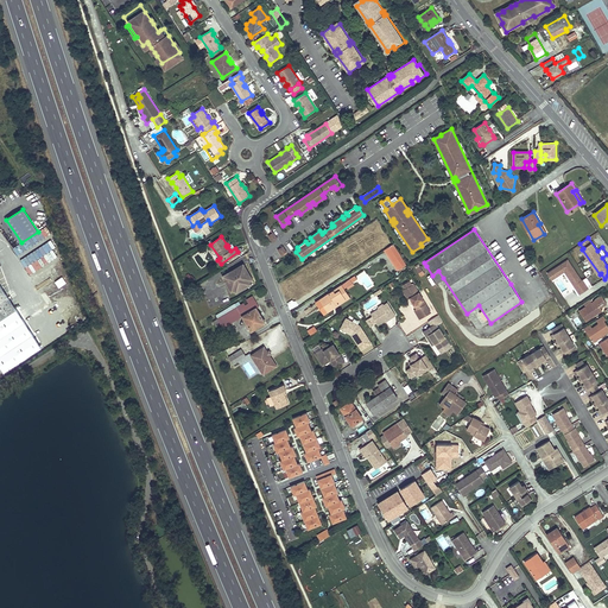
[(400,254),(393,244),(386,248),(399,268),(406,265),(400,254)]
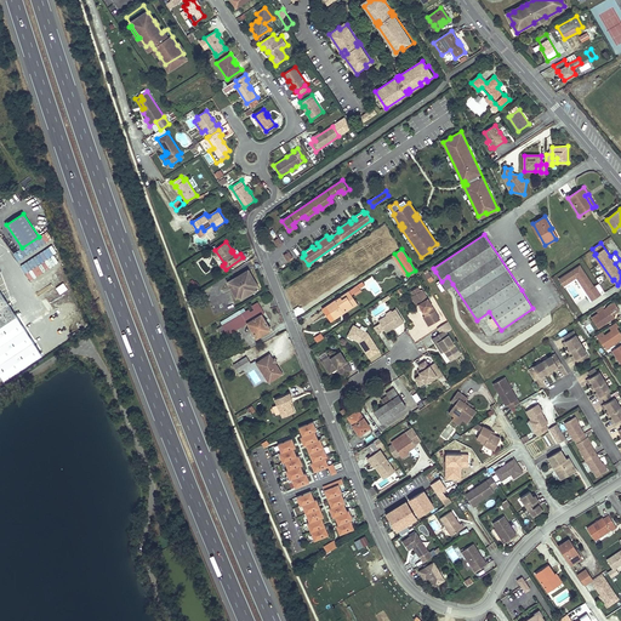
[(580,265),(559,278),(564,285),(576,278),(591,300),(600,294),(596,285),(594,286),(580,265)]
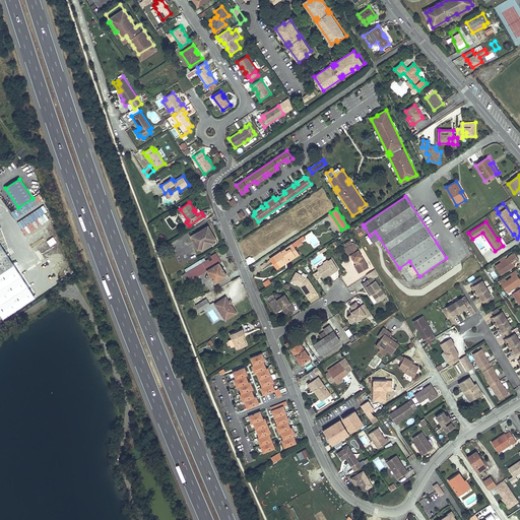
[(359,224),(353,226),(359,237),(364,235),(359,224)]
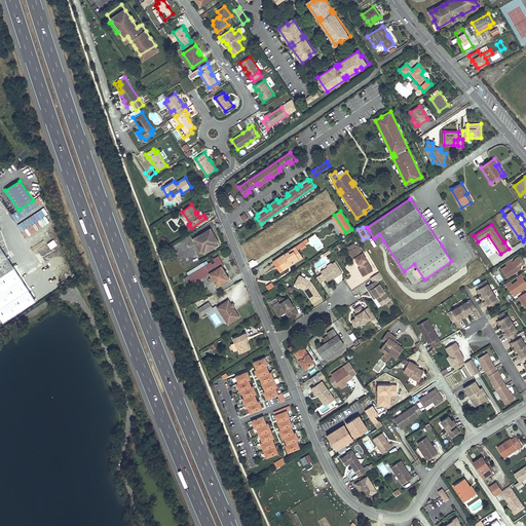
[(219,242),(211,229),(203,233),(207,238),(202,240),(200,235),(192,239),(200,253),(203,251),(207,250),(207,251),(213,247),(213,246),(216,243),(219,242)]
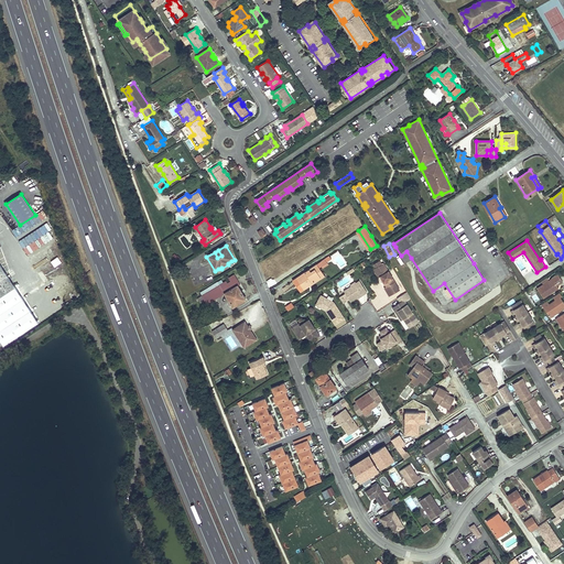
[(411,258),(407,251),(401,256),(405,262),(411,258)]
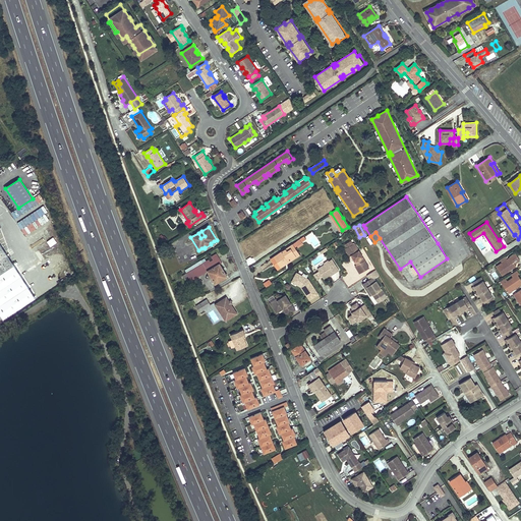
[(215,244),(214,241),(211,243),(211,244),(205,248),(205,247),(201,248),(203,251),(215,244)]
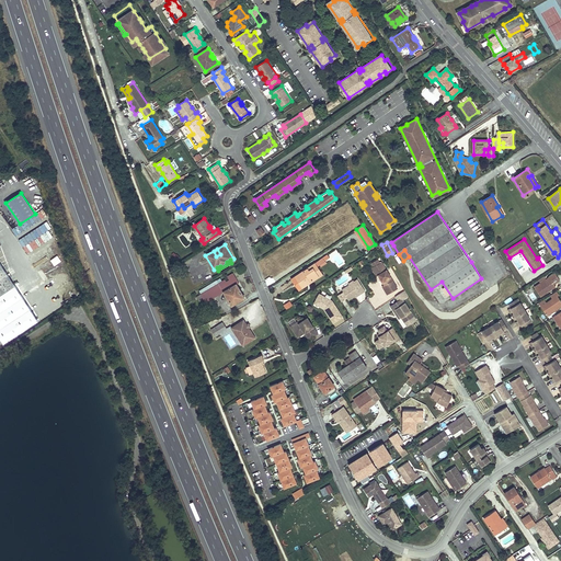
[(397,288),(380,262),(379,263),(377,260),(370,264),(373,267),(370,268),(376,277),(377,276),(380,279),(384,285),(381,286),(387,295),(397,288)]
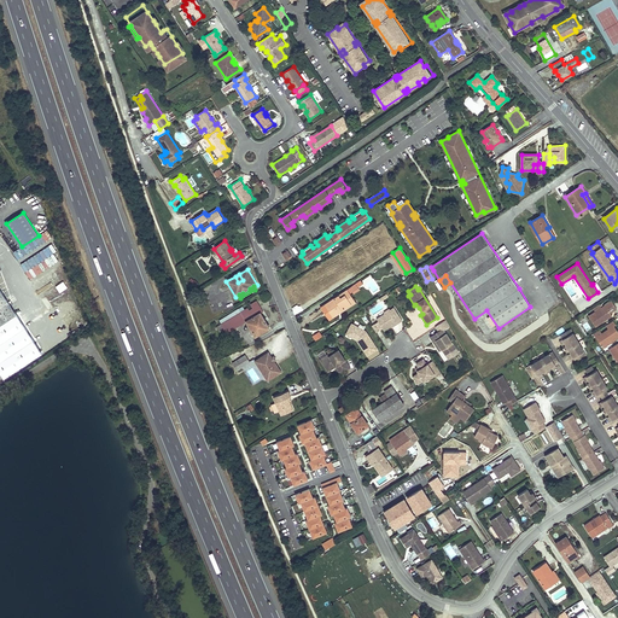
[(0,325),(17,314),(0,289),(0,325)]
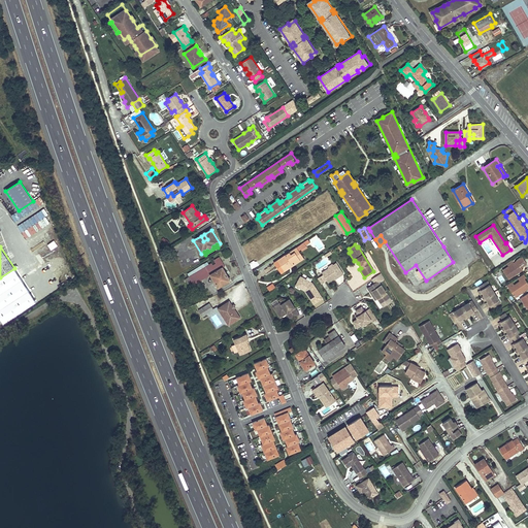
[(304,258),(297,248),(290,252),(292,255),(296,252),(300,259),(301,260),(304,258)]
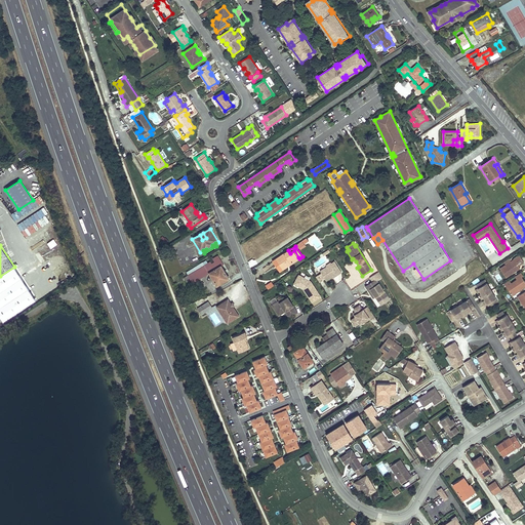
[(290,253),(288,250),(276,258),(282,269),(287,266),(286,265),(289,263),(290,264),(294,260),(294,259),(298,257),(294,250),(290,253)]
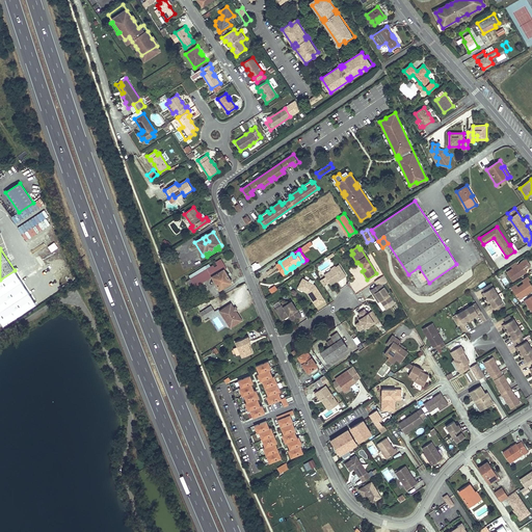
[(227,268),(221,259),(216,263),(217,265),(214,267),(218,273),(224,269),(227,268)]
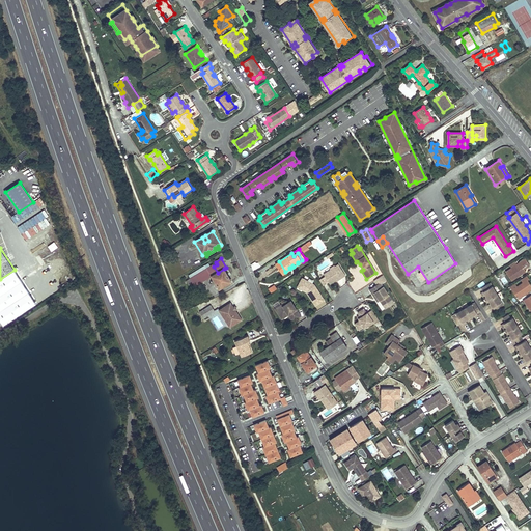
[(530,264),(526,258),(505,271),(511,280),(526,271),(525,269),(530,264)]
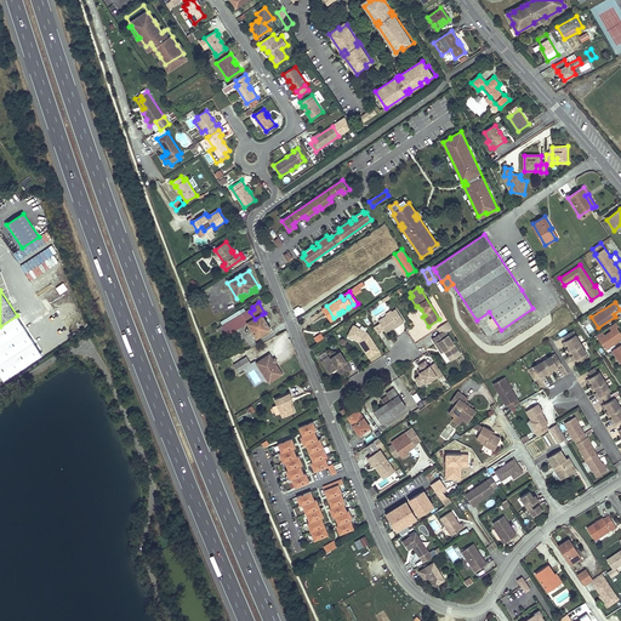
[(326,306),(322,309),(330,322),(335,319),(334,318),(326,306)]
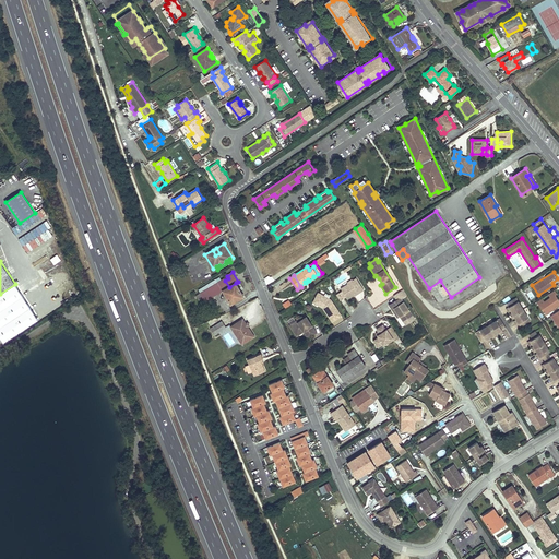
[(348,284),(340,289),(342,292),(345,297),(347,299),(353,295),(359,292),(360,293),(364,290),(356,278),(352,282),(353,283),(348,285),(348,284)]
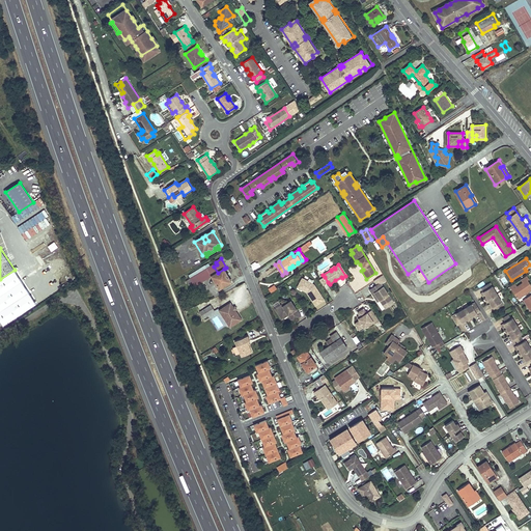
[(218,273),(214,267),(208,270),(207,268),(190,279),(192,281),(195,286),(212,276),(218,273)]
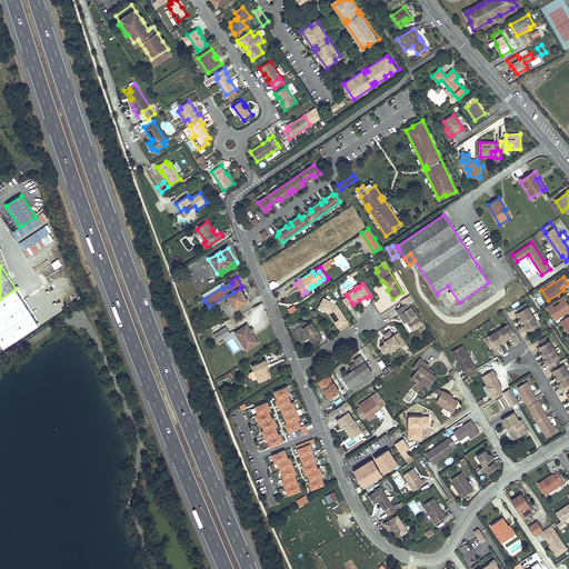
[(248,301),(240,288),(233,292),(227,296),(235,310),(248,301)]
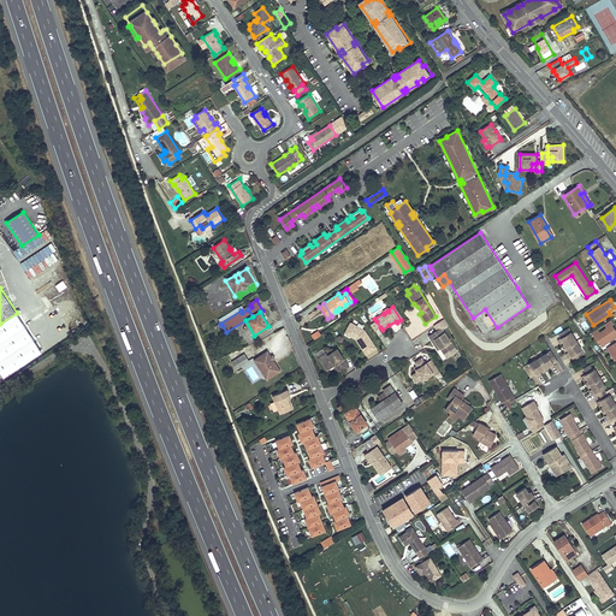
[(17,313),(0,324),(0,338),(23,324),(17,313)]
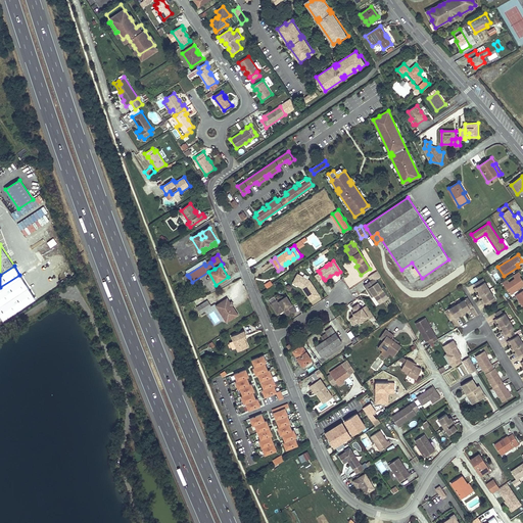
[(379,275),(377,271),(368,277),(371,281),(366,284),(369,288),(366,289),(369,294),(371,292),(373,295),(379,303),(387,298),(374,279),(379,275)]
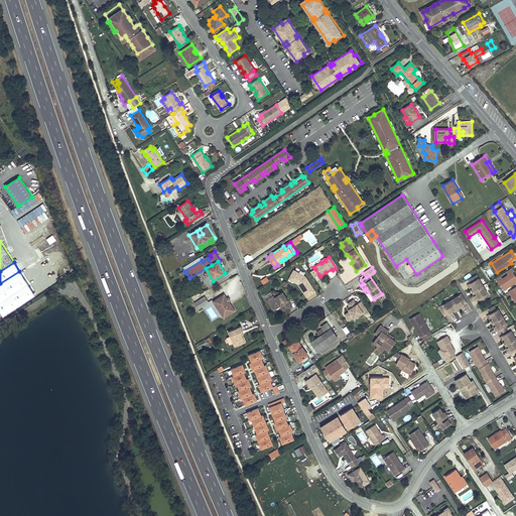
[(514,270),(512,267),(506,271),(508,274),(498,281),(502,288),(510,283),(511,285),(515,281),(515,276),(513,271),(514,270)]
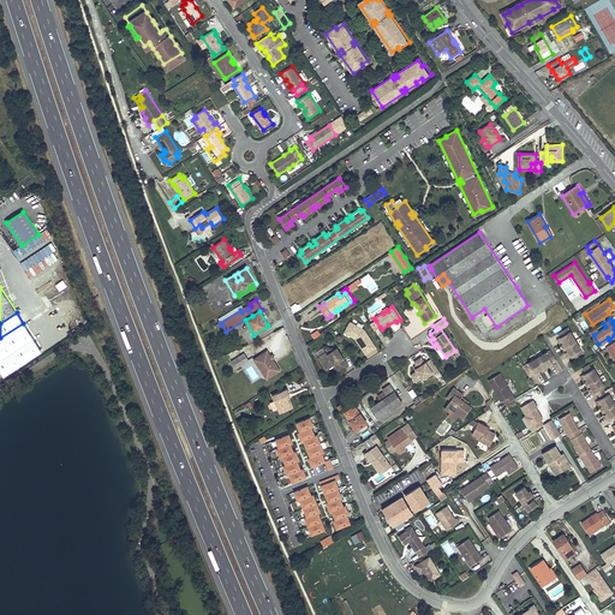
[(364,330),(350,323),(344,333),(352,336),(352,335),(356,336),(354,339),(356,339),(365,353),(375,347),(364,330)]
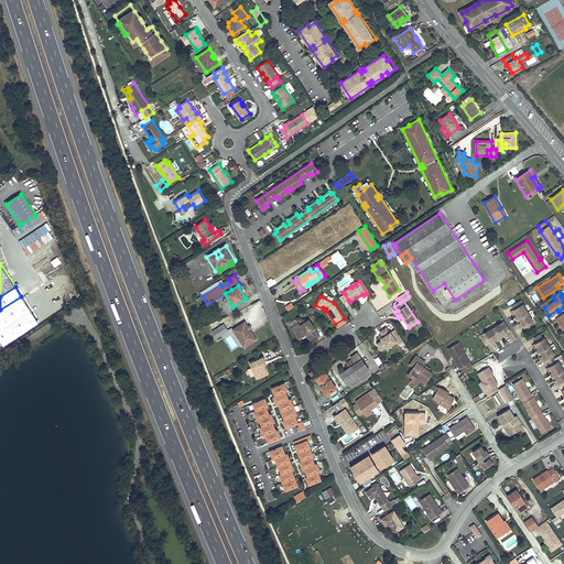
[(523,304),(521,300),(511,306),(513,310),(523,304)]
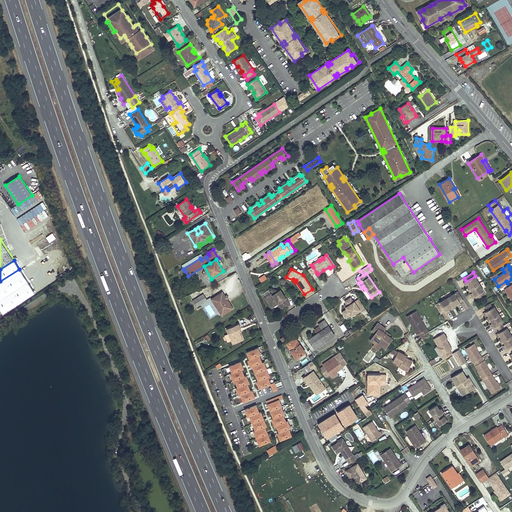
[(483,291),(475,276),(466,281),(464,282),(466,286),(468,284),(469,286),(468,287),(470,291),(471,290),(473,292),(470,294),(473,297),(475,296),(483,291)]
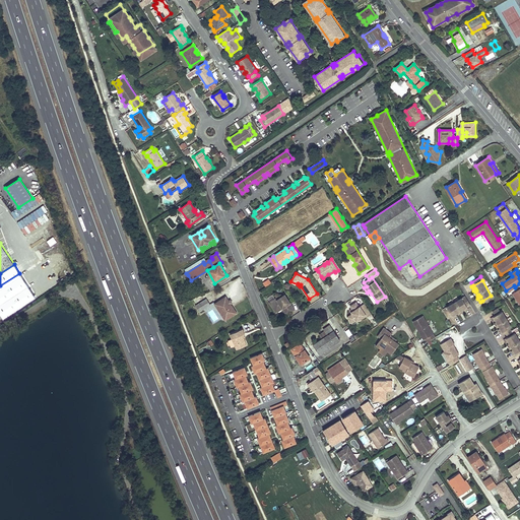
[(268,302),(274,314),(281,310),(284,315),(295,310),(285,293),(268,302)]
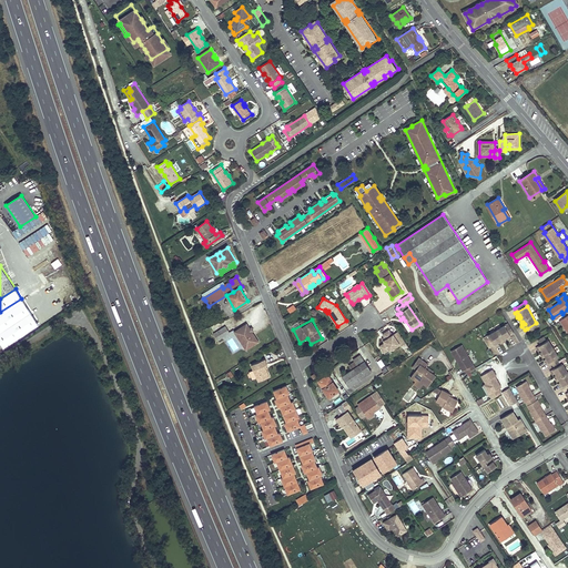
[(538,326),(536,323),(527,328),(529,332),(538,326)]
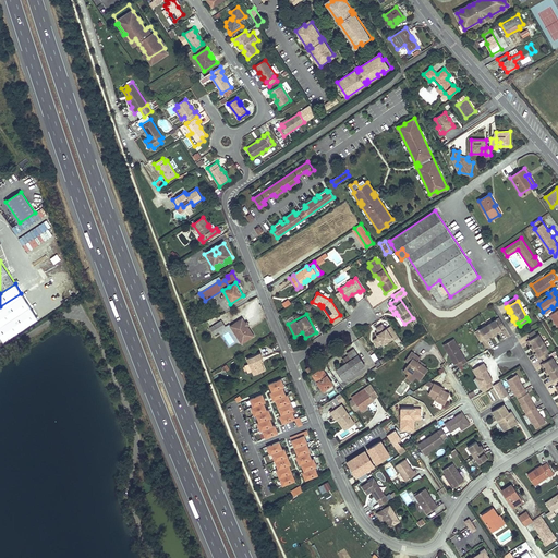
[(242,343),(254,336),(247,326),(245,323),(242,318),(233,324),(240,335),(237,336),(242,343)]
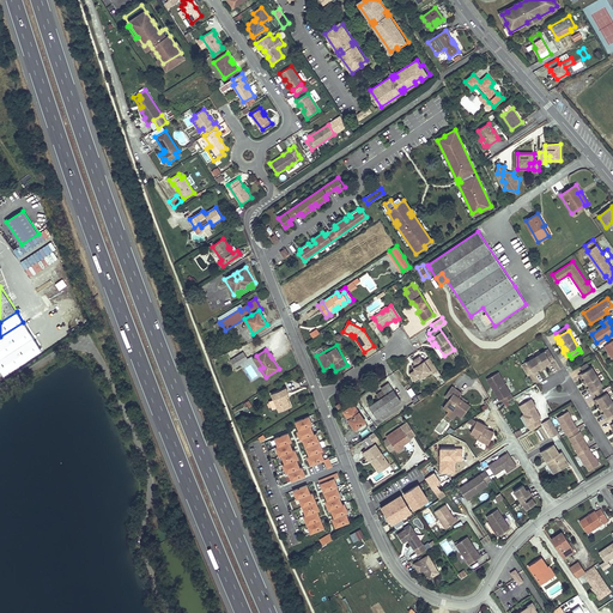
[(554,359),(548,350),(545,351),(551,362),(554,359)]
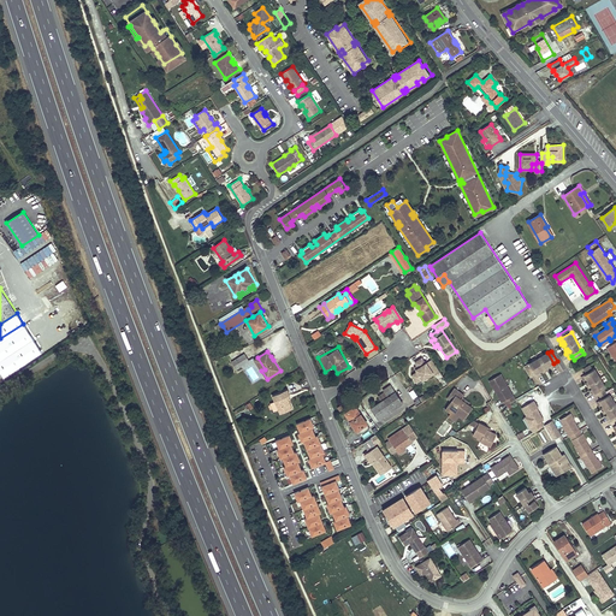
[(554,363),(548,353),(529,363),(535,374),(537,377),(540,374),(539,372),(542,371),(543,372),(548,369),(546,368),(549,366),(551,368),(555,366),(554,363)]
